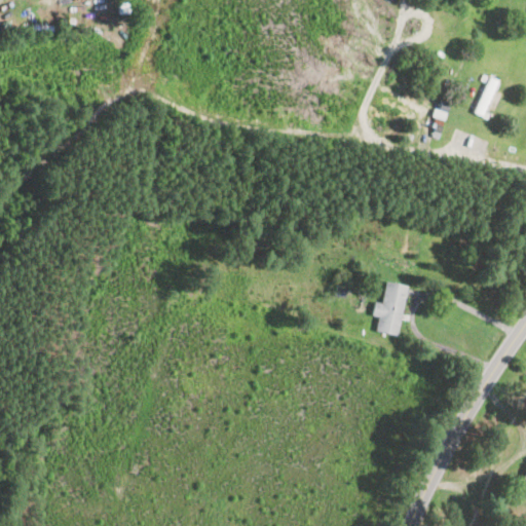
[(7,30),(4,31),(2,23),(10,21),(12,29),(7,30)]
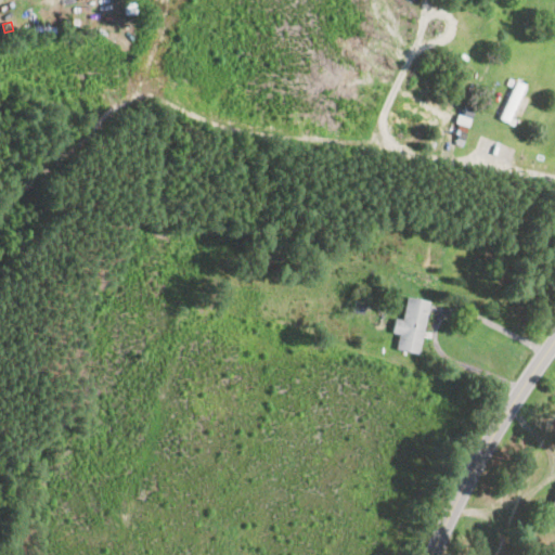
[(512,86),(512,87),(505,85),(507,80),(508,78),(514,81),(512,86)]
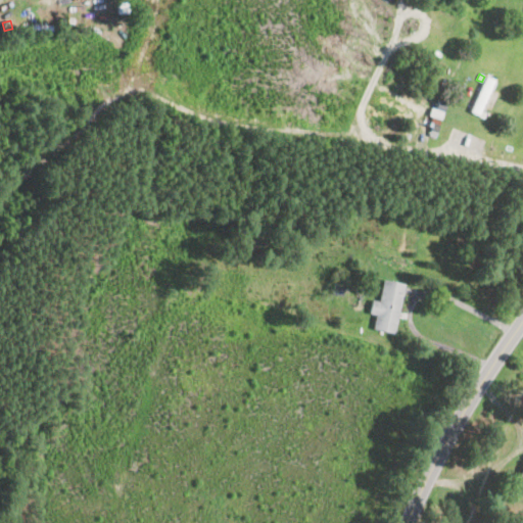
[(484,103),(479,115),(471,111),(473,105),(486,77),(494,81),(484,103)]
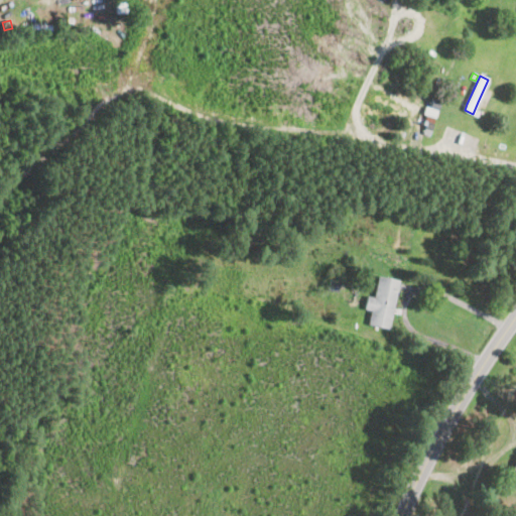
[(441,100),(439,109),(431,107),(433,98),(441,100)]
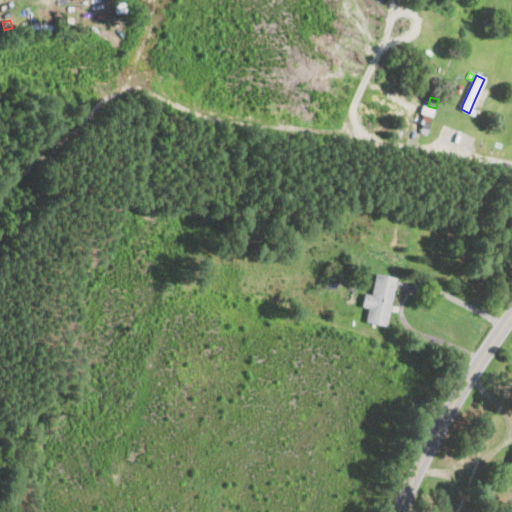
[(429,128),(428,130),(422,128),(424,121),(421,120),(421,119),(423,114),(432,117),(429,128)]
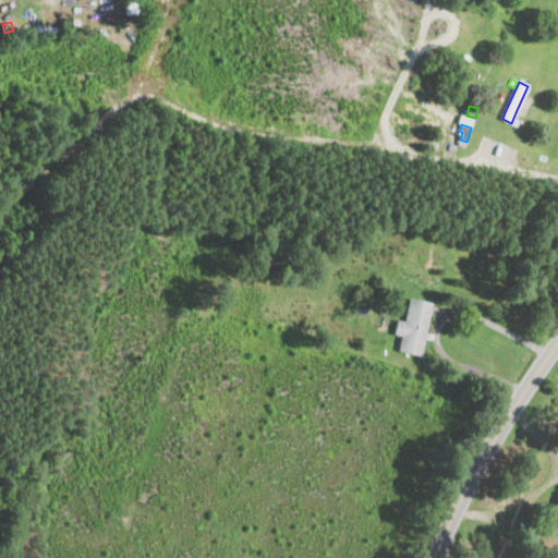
[(445,276),(443,283),(411,277),(412,268),(445,276)]
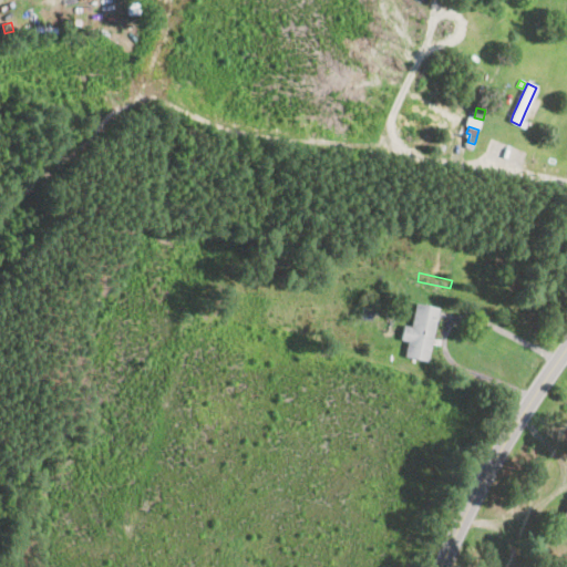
[(435,327),(432,339),(428,362),(404,357),(408,341),(401,340),(403,326),(411,328),(416,303),(440,308),(435,327)]
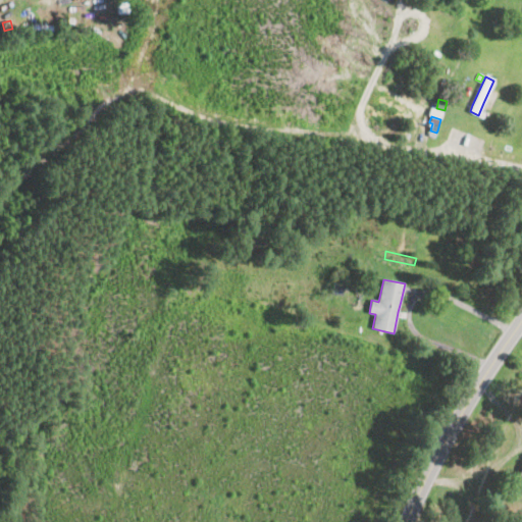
[(345,284),(343,296),(332,294),(334,282),(345,284)]
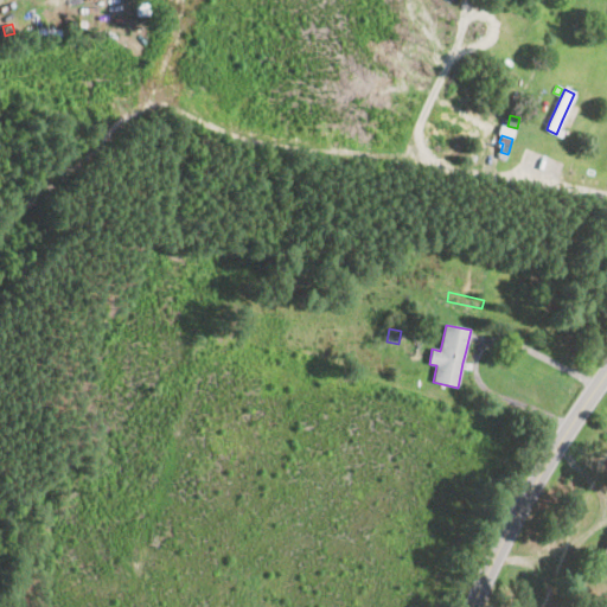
[(388,362),(384,375),(369,371),(371,363),(372,356),(388,359),(388,362)]
